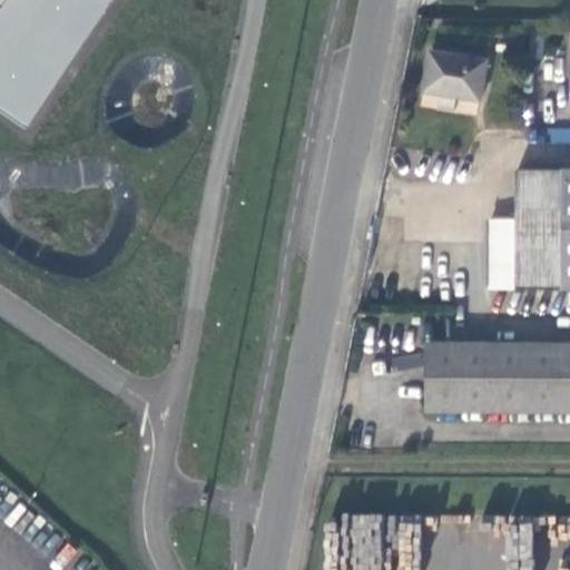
[(67,36),(90,0),(0,0),(0,101),(31,123),(84,46),(67,36)]
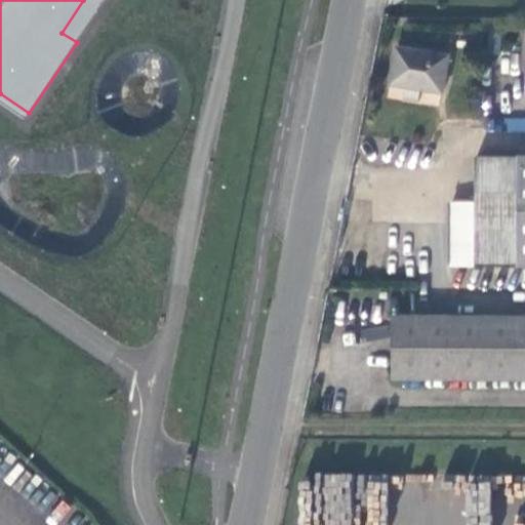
[(406,86),(421,89),(443,92),(449,55),(397,47),(391,84),(406,86)]
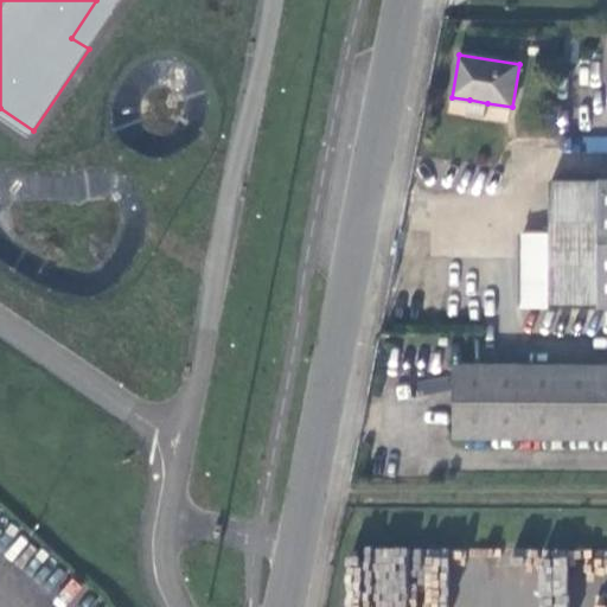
[(485,117),(487,103),(470,100),(467,115),(485,117)]
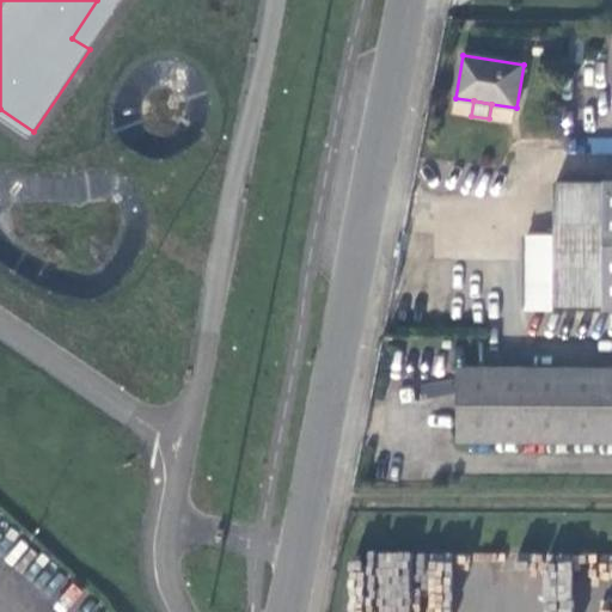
[(611,310),(611,182),(557,182),(556,236),(526,236),(526,310),(611,310)]
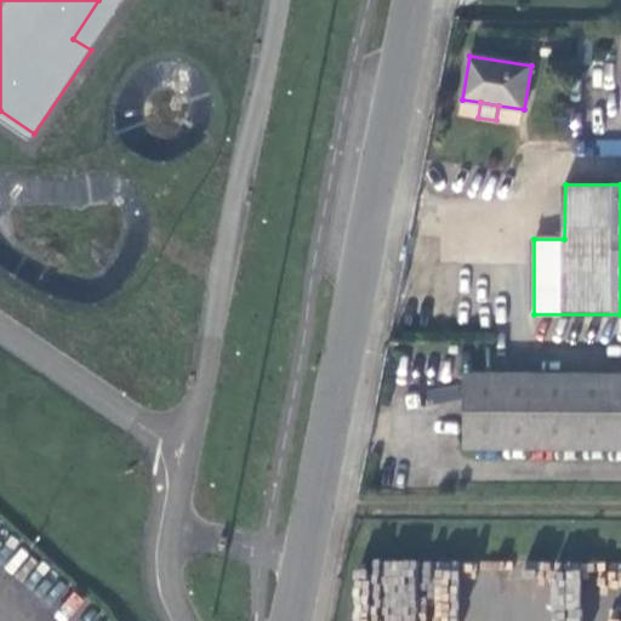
[(620,375),(468,375),(467,446),(620,448),(620,375)]
